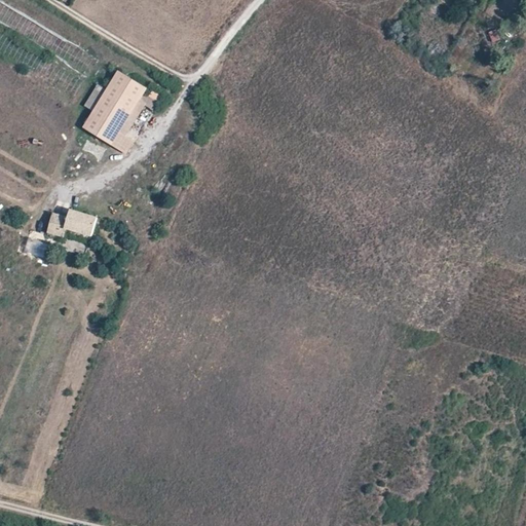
[(119,72),(85,126),(112,144),(119,132),(137,104),(144,94),(146,89),(119,72)]
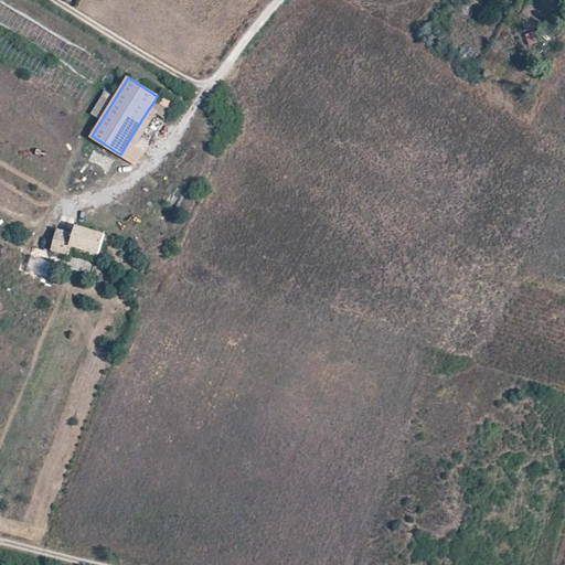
[(105,91),(92,113),(98,117),(113,95),(105,91)]
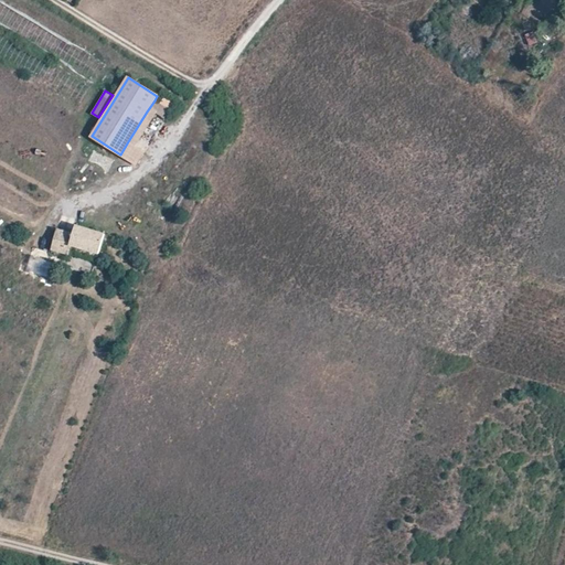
[(160,104),(170,109),(176,102),(166,95),(160,104)]
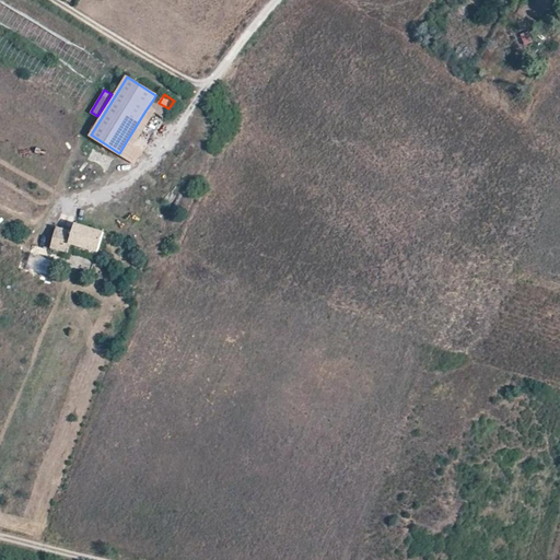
[(159,103),(153,100),(146,111),(161,120),(168,108),(159,103)]
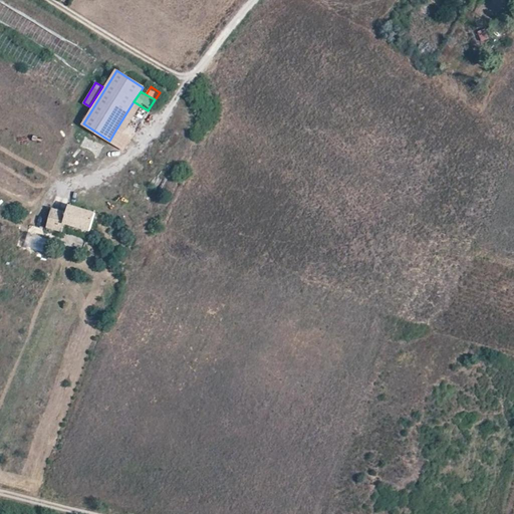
[(192,107),(185,120),(190,123),(197,111),(192,107)]
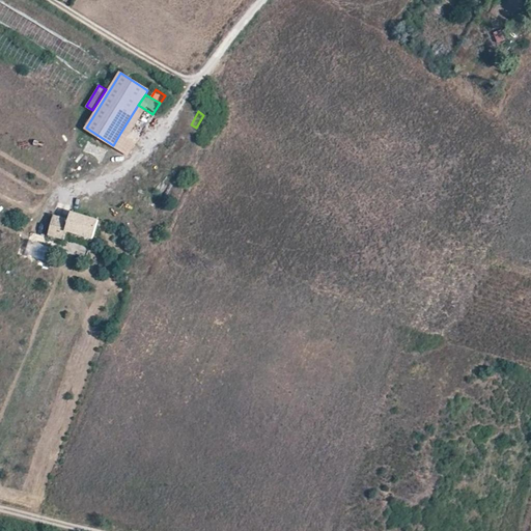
[(137,140),(145,129),(139,123),(130,136),(137,140)]
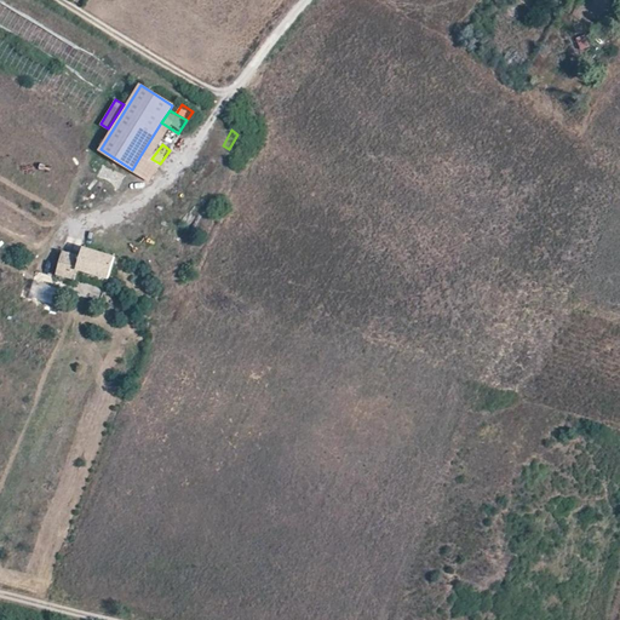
[(141,155),(132,170),(149,181),(158,166),(141,155)]
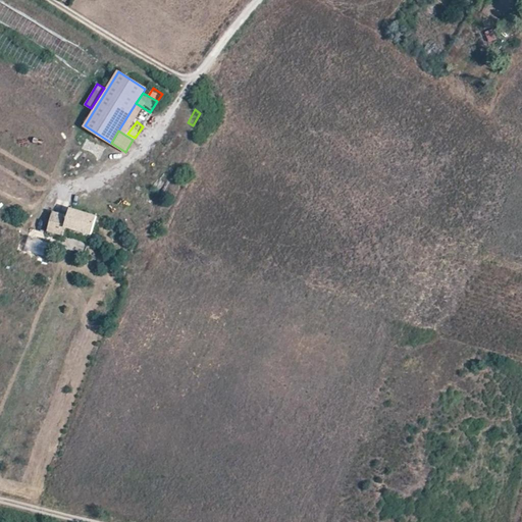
[(176,135),(170,148),(176,151),(183,137),(176,135)]
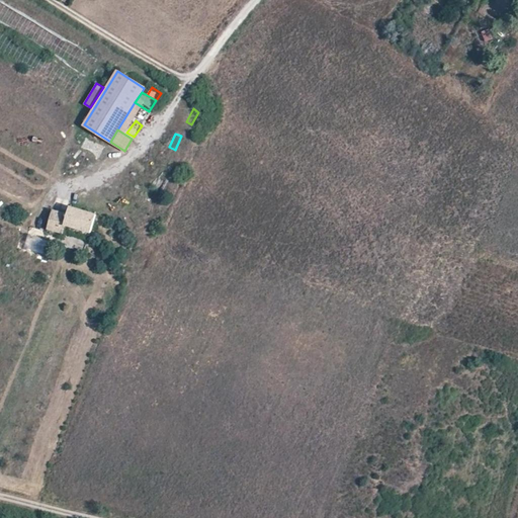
[(60,226),(66,227),(91,235),(97,217),(70,208),(68,217),(53,211),(47,230),(58,234),(60,226)]
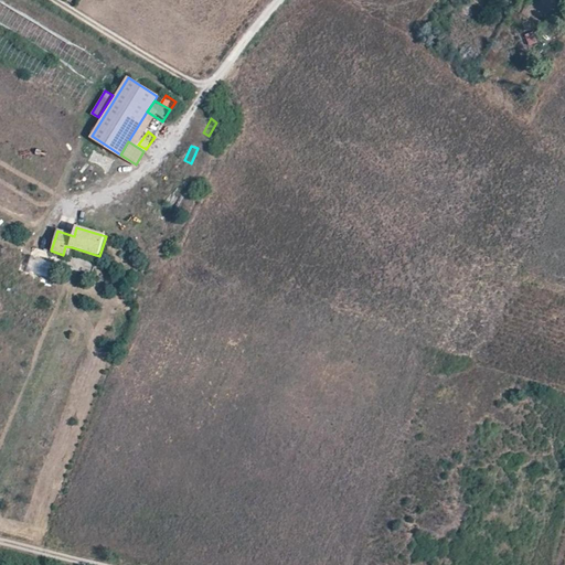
[(68,256),(72,247),(65,246),(63,255),(68,256)]
